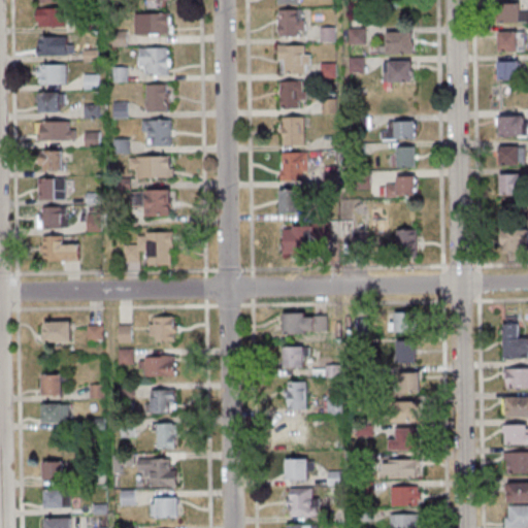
[(144,0),(166,0),(167,1),(164,1),(164,8),(144,8),(144,0)]
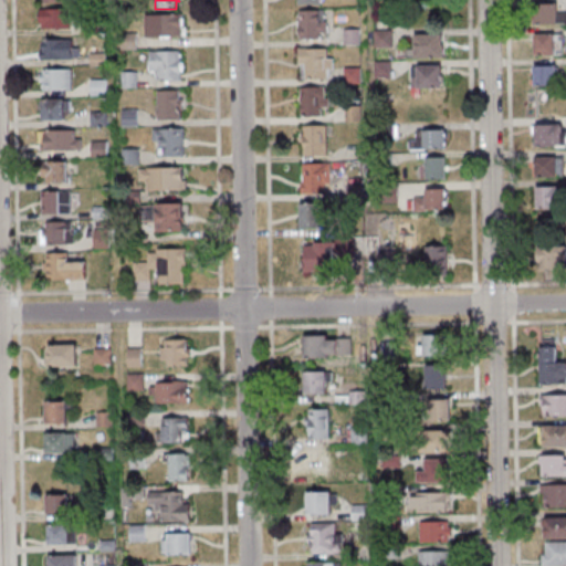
[(531,4),(531,27),(555,25),(554,24),(565,24),(565,13),(554,13),(554,3),(531,4)]
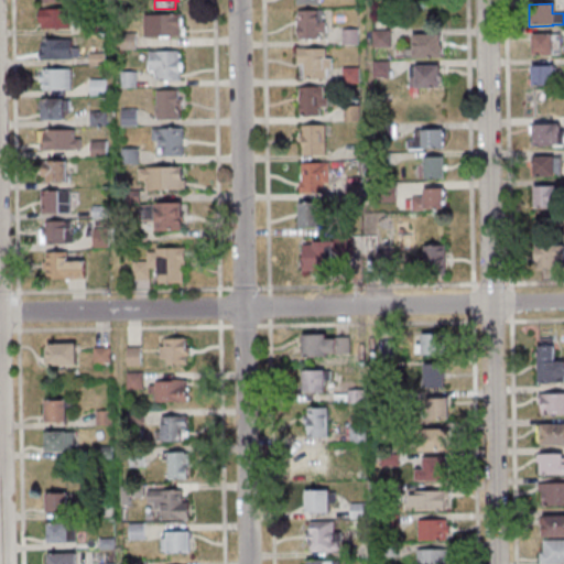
[(36,9),(66,9),(66,29),(39,29),(39,24),(36,24),(36,9)]
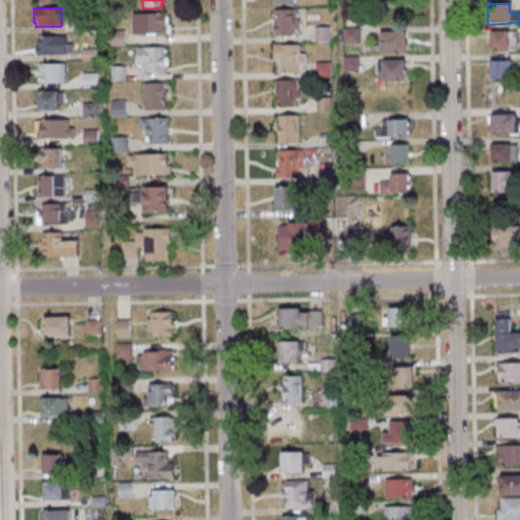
[(271,10),(290,9),(290,20),(298,20),(298,30),(291,30),(291,36),(273,37),(273,24),(271,24),(271,10)]
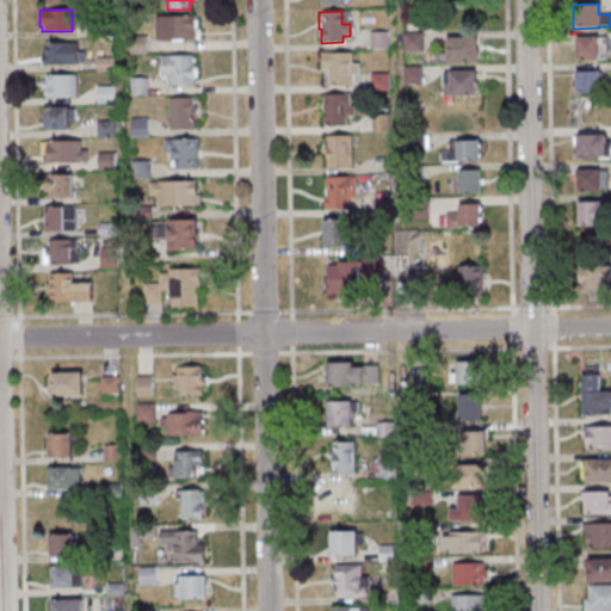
[(153,16),(153,41),(193,39),(193,16),(153,16)]
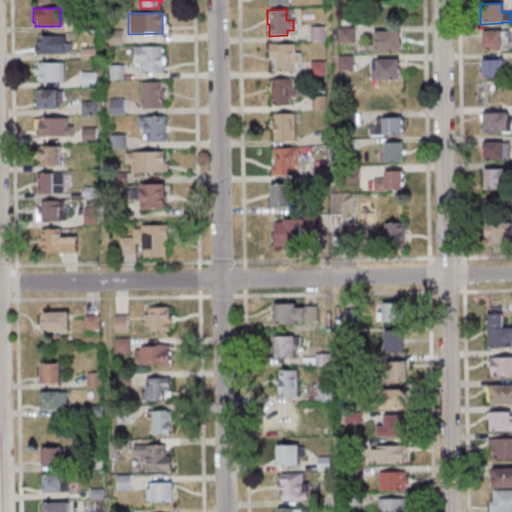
[(72,21),(72,32),(87,32),(86,21),(72,21)]
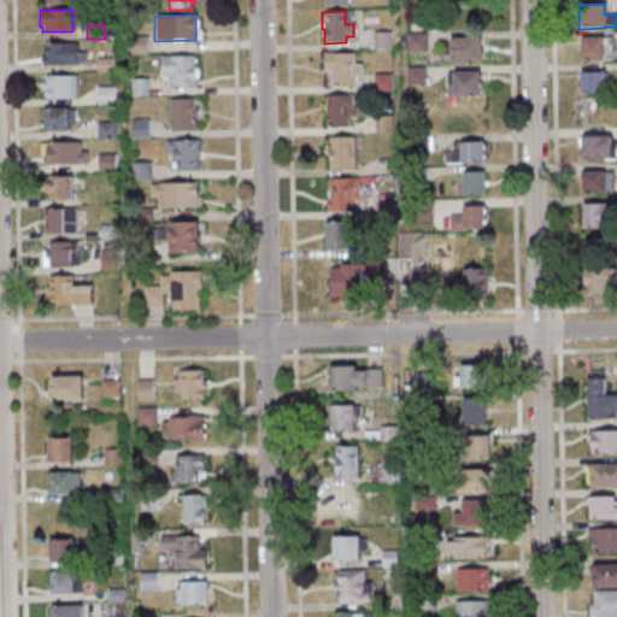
[(372,33),(371,50),(389,50),(389,33),(372,33)]
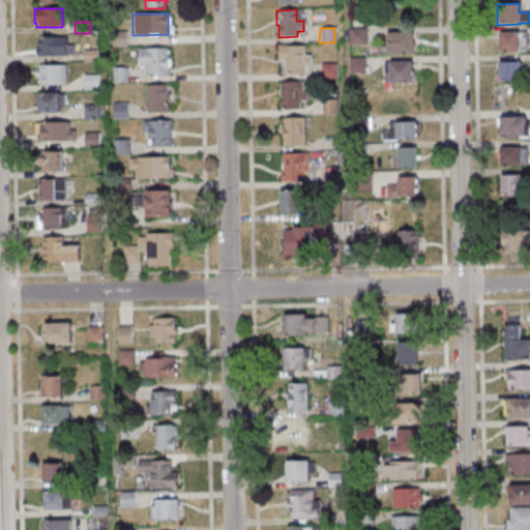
[(348,29),(365,28),(365,46),(348,46),(348,29)]
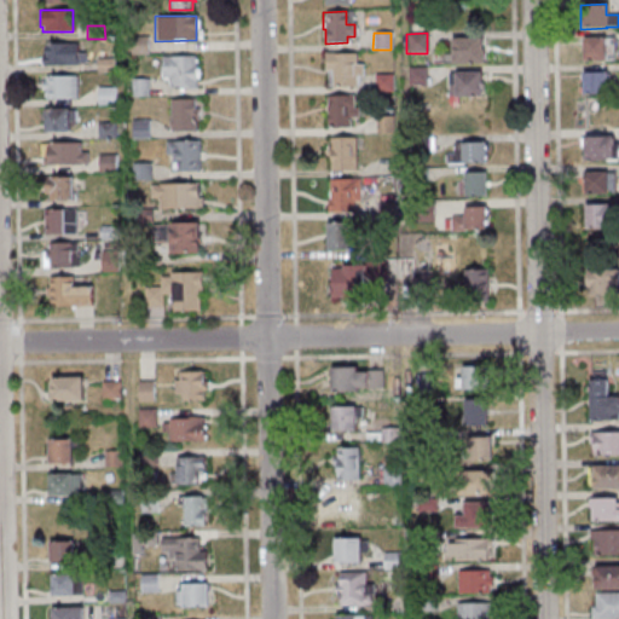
[(146,36),(146,55),(129,55),(129,36),(146,36)]
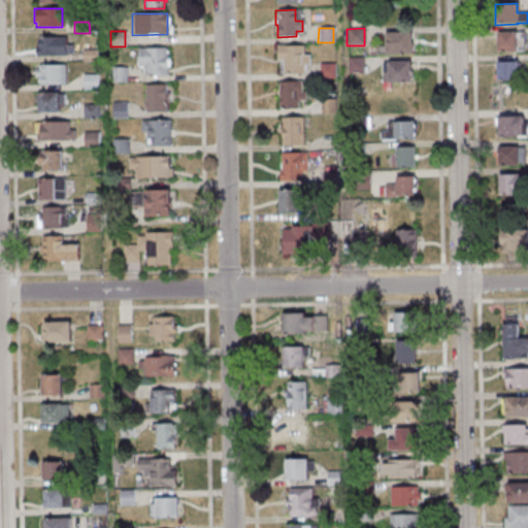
[(495,33),(522,32),(523,53),(496,53),(495,33)]
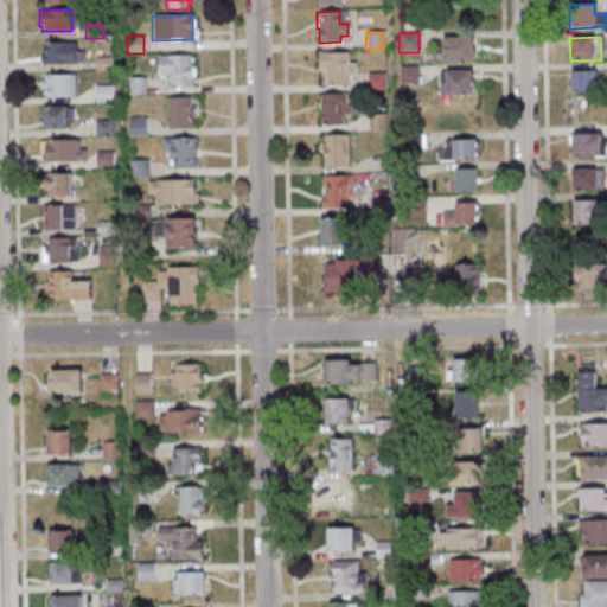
[(441,38),(441,65),(474,64),(474,49),(472,49),(472,38),(441,38)]
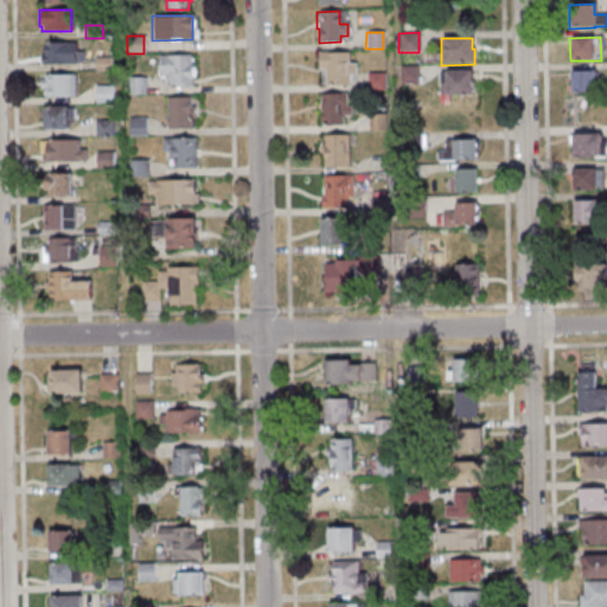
[(42,43),(75,42),(75,51),(82,51),(82,62),(75,62),(75,63),(39,64),(39,55),(42,53),(42,43)]
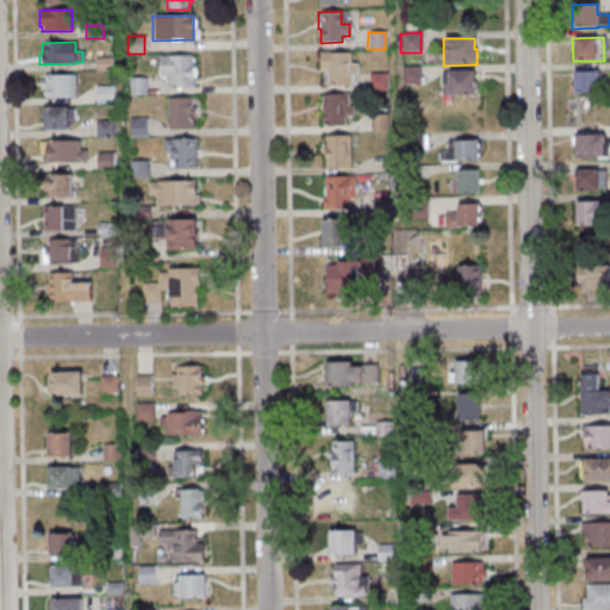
[(319,54),(349,53),(350,63),(356,63),(356,75),(352,75),(352,83),(350,83),(350,86),(327,86),(327,69),(319,69),(319,54)]
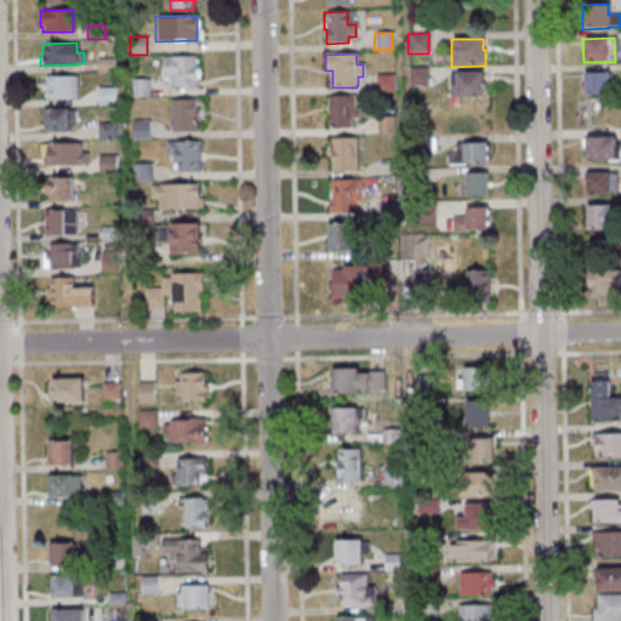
[(160,56),(194,55),(195,89),(177,89),(177,87),(169,87),(166,83),(166,80),(160,80),(160,56)]
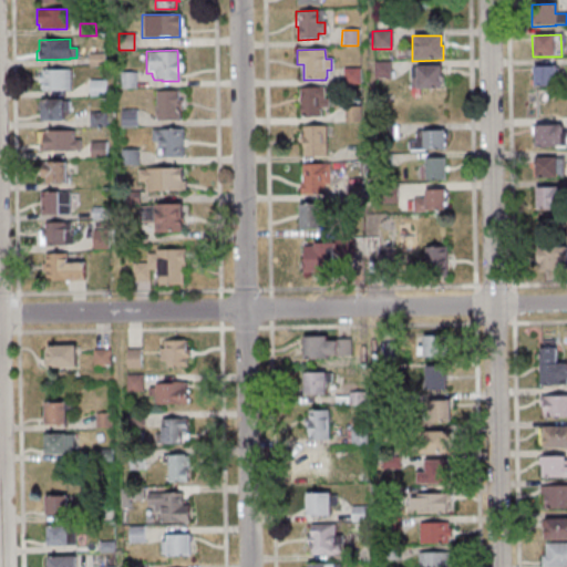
[(88,54),(88,65),(104,65),(104,53),(88,54)]
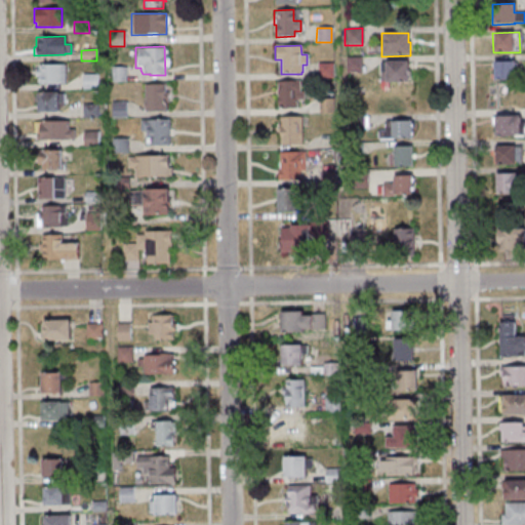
[(361,72),(360,57),(346,57),(346,72),(361,72)]
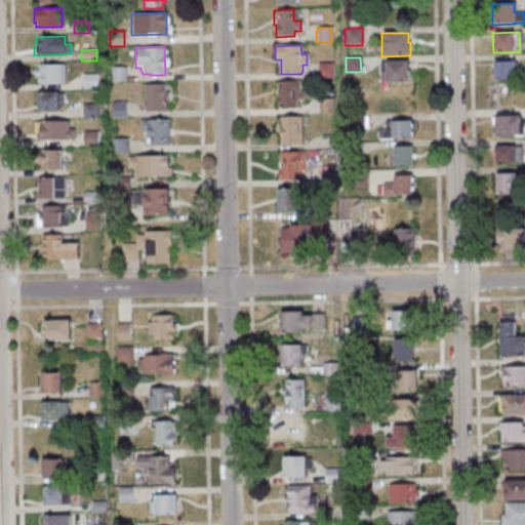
[(492,63),(492,81),(514,80),(514,62),(492,63)]
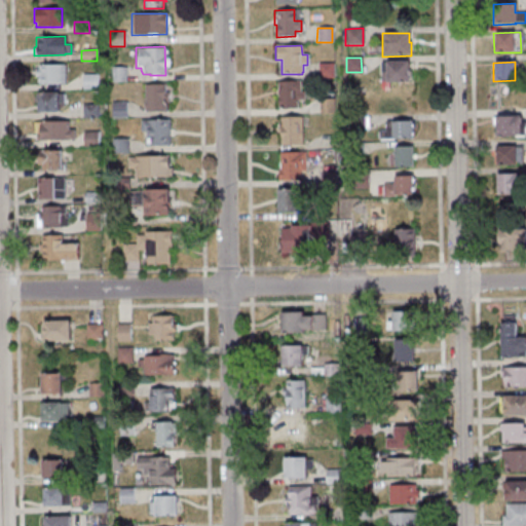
[(380,63),(408,63),(408,83),(380,83),(380,63)]
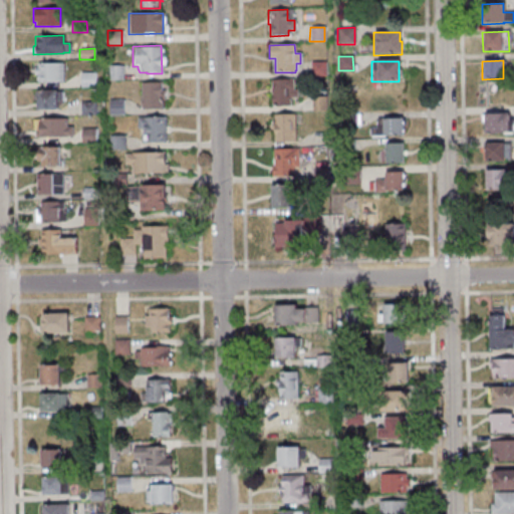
[(310,62),(310,76),(325,76),(324,62),(310,62)]
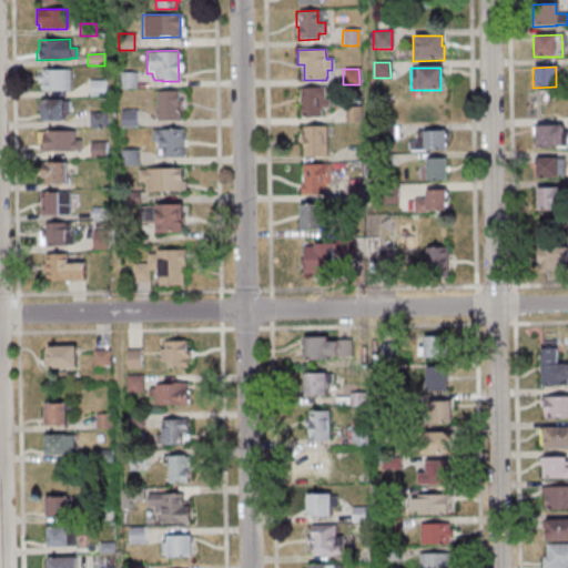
[(40,71),(69,70),(69,91),(40,91),(40,90),(39,89),(39,84),(40,83),(38,83),(37,74),(40,74),(40,71)]
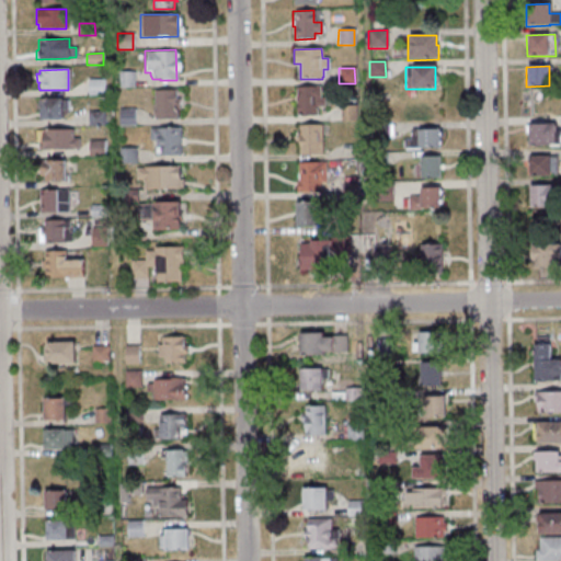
[(134,71),(134,87),(117,88),(117,71),(134,71)]
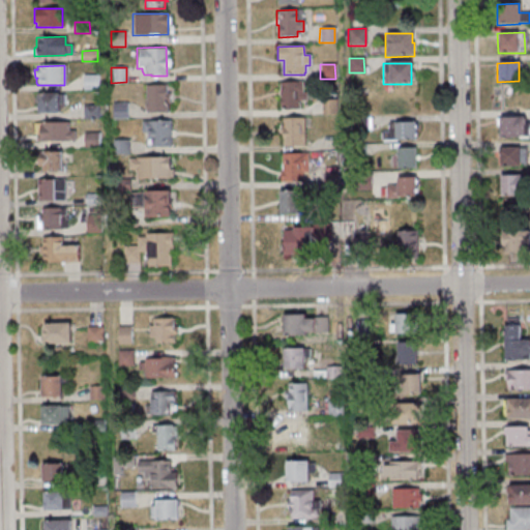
[(82,75),(82,90),(96,90),(96,75),(82,75)]
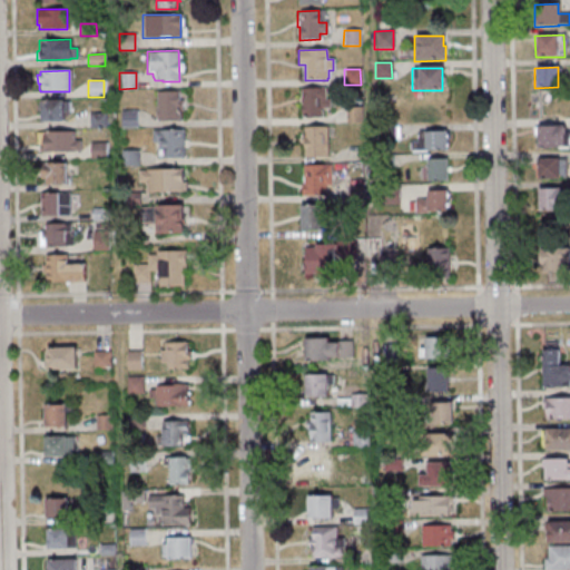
[(300,88),(324,88),(324,100),(328,99),(330,109),(322,109),(322,117),(301,118),(300,88)]
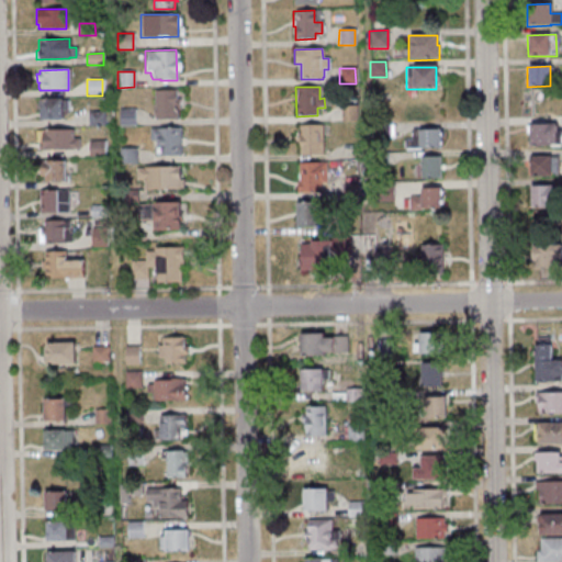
[(153,90),(176,89),(177,98),(179,98),(179,109),(177,109),(177,119),(154,120),(154,115),(152,114),(152,110),(154,109),(153,90)]
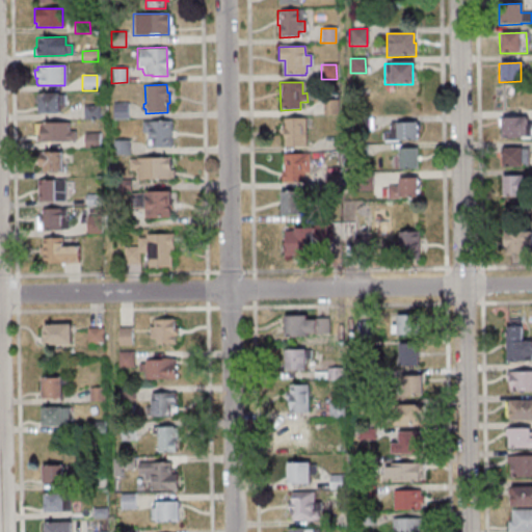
[(36,95),(57,94),(57,95),(63,95),(63,105),(58,105),(58,113),(36,114),(36,103),(35,102),(35,99),(36,98),(36,95)]
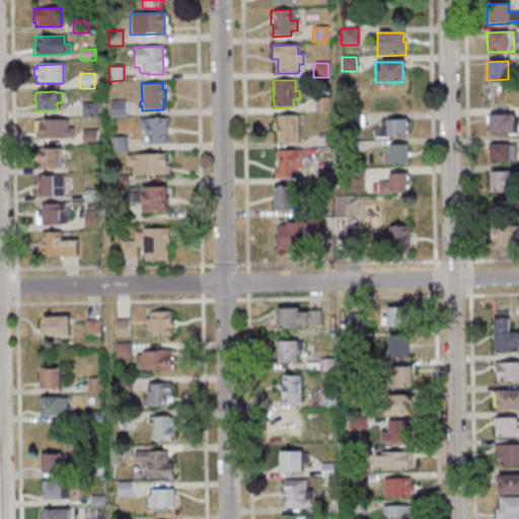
[(314,97),(314,113),(329,112),(328,97),(314,97)]
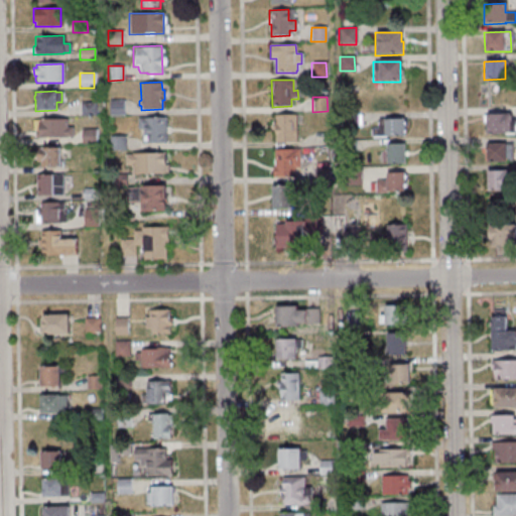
[(123,100),(123,115),(109,116),(109,100),(123,100)]
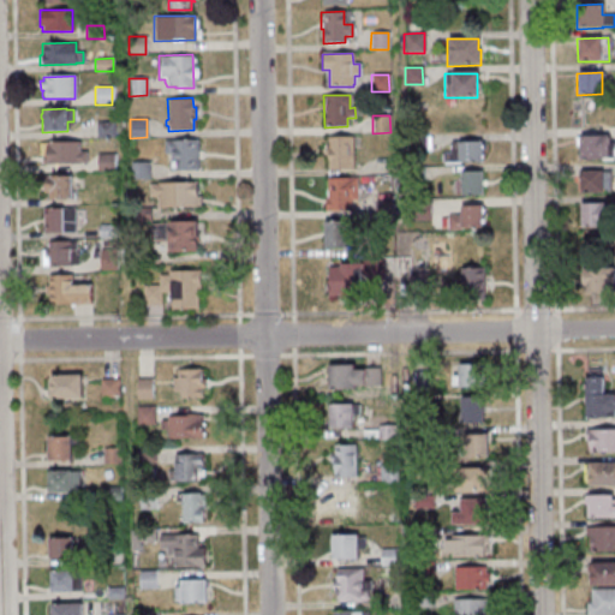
[(95,123),(95,138),(113,137),(113,121),(95,123)]
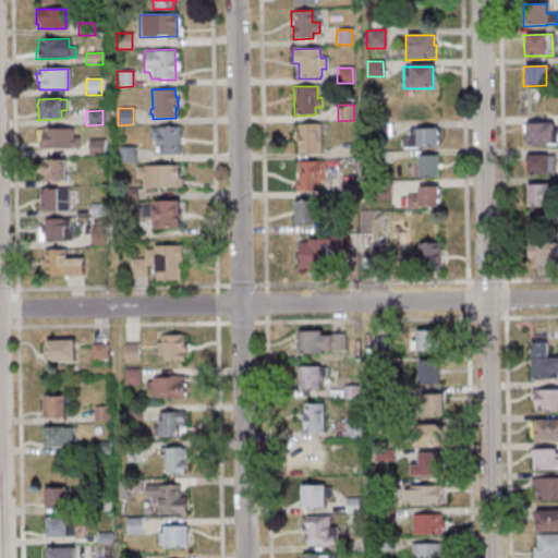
[(387,138),(387,122),(368,122),(368,140),(387,138)]
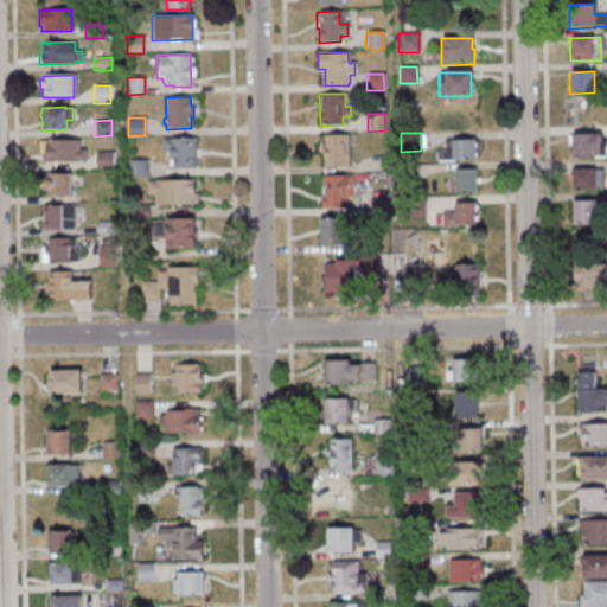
[(321,135),(323,167),(347,167),(347,146),(352,146),(352,134),(321,135)]
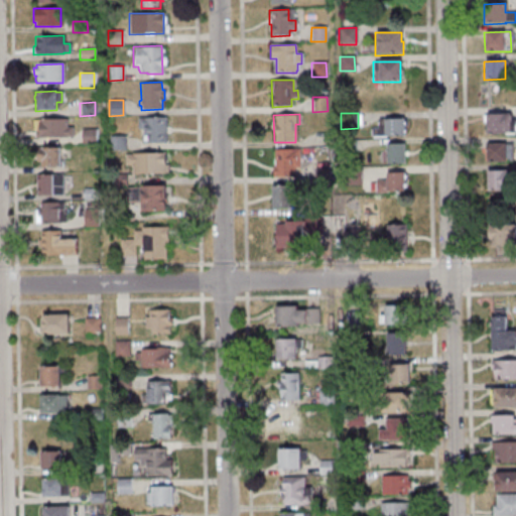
[(485,115),(508,114),(510,116),(510,122),(515,122),(515,133),(486,134),(485,115)]
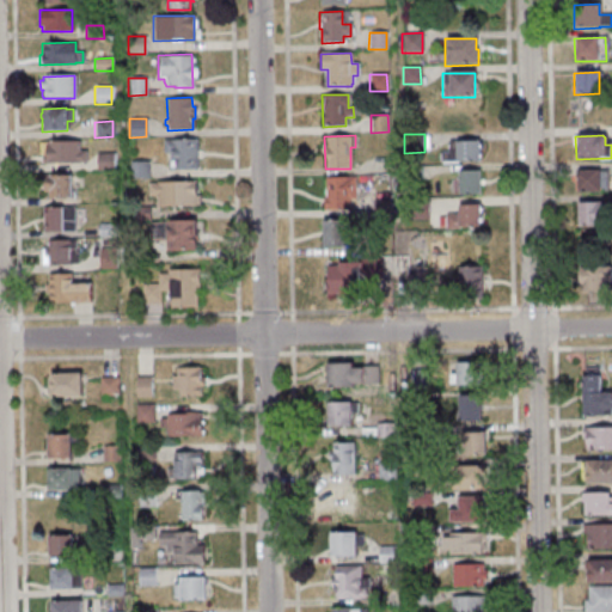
[(161,140),(196,139),(196,170),(170,170),(170,153),(161,153),(161,140)]
